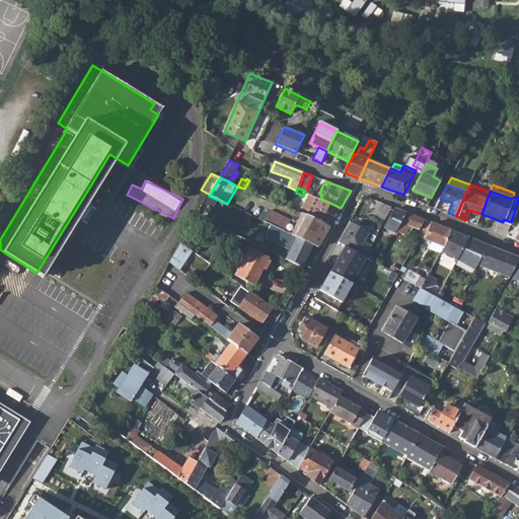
[(316,200),(307,215),(329,227),(341,208),(321,199),(319,202),(316,200)]
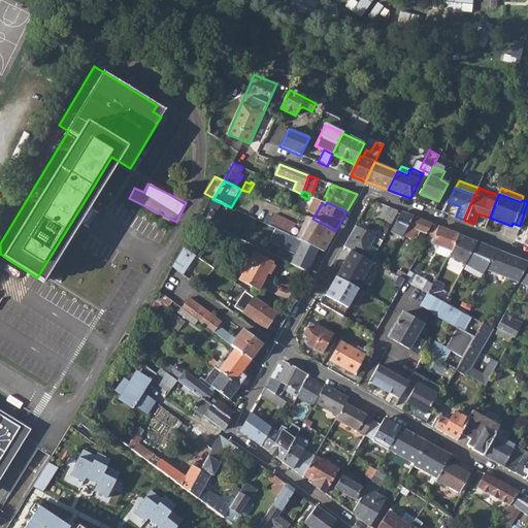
[(375,219),(392,225),(399,211),(382,204),(375,219)]
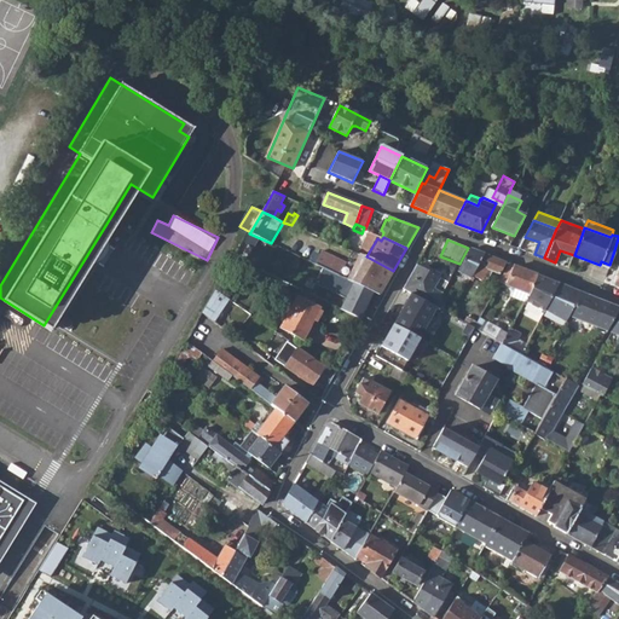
[(456,270),(472,278),(485,254),(468,248),(460,264),(456,270)]
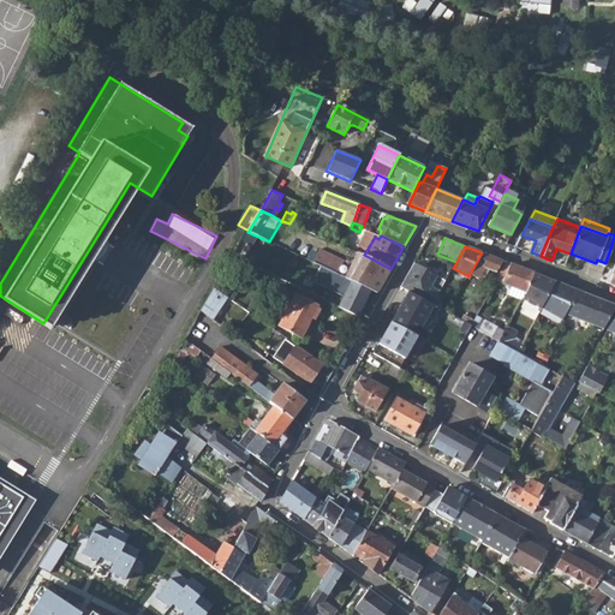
[(344,261),(321,249),(315,262),(338,273),(344,261)]
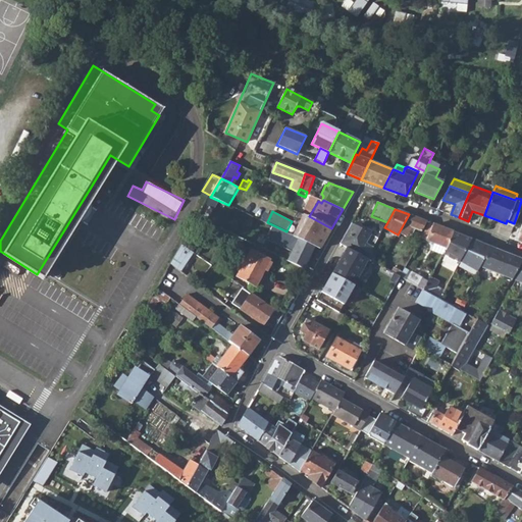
[(320,249),(331,228),(309,216),(304,213),(293,236),(300,239),(315,247),(320,249)]
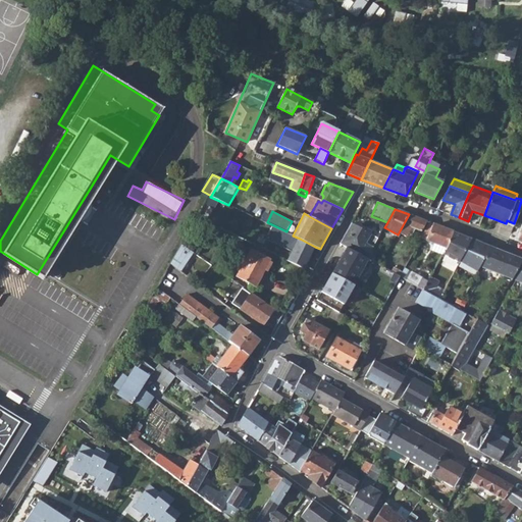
[(402,235),(408,238),(408,236),(411,238),(416,228),(423,231),(427,221),(409,214),(398,235),(398,236),(400,237),(402,235)]
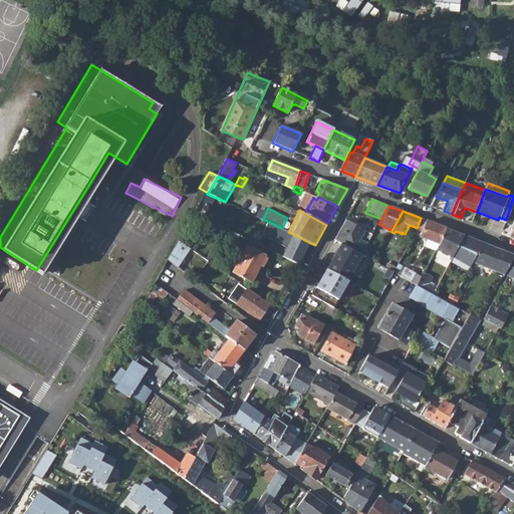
[(416,235),(429,240),(440,244),(441,243),(447,228),(428,221),(424,219),(416,235)]
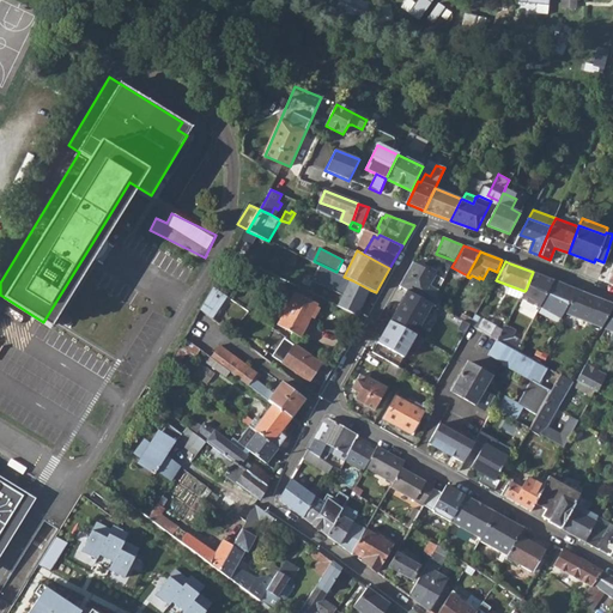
[(400,287),(431,304),(435,298),(444,280),(413,263),(400,287)]
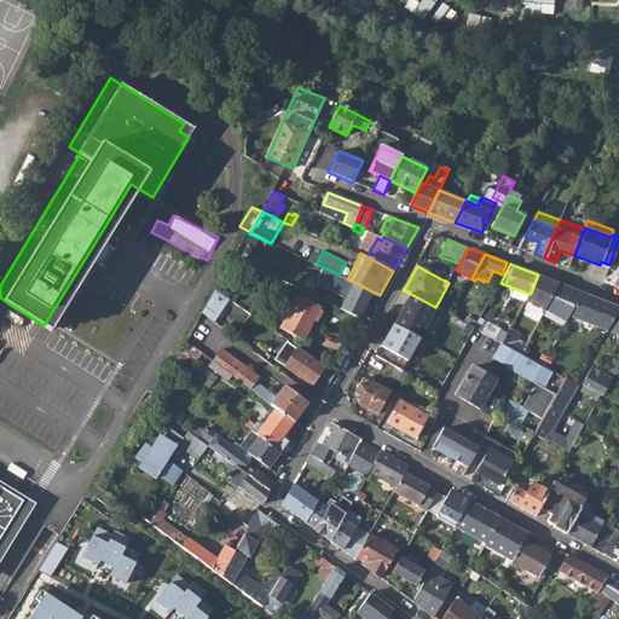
[(374,293),(356,283),(347,279),(323,268),(317,283),(347,296),(341,308),(362,318),(374,293)]
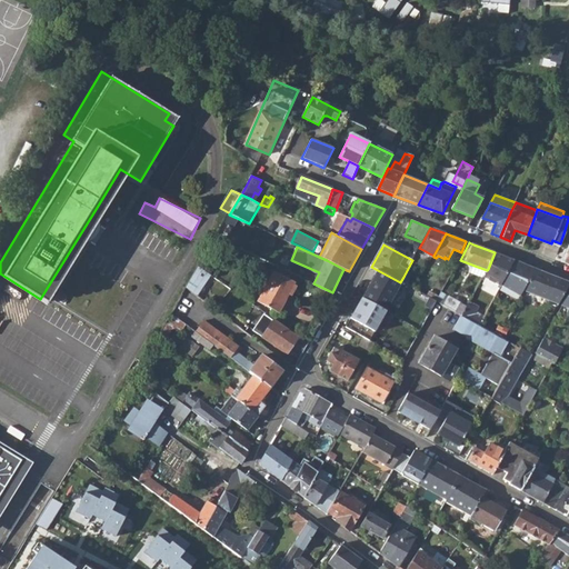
[(485,276),(502,286),(516,261),(495,252),(488,269),(487,270),(485,275),(485,276)]
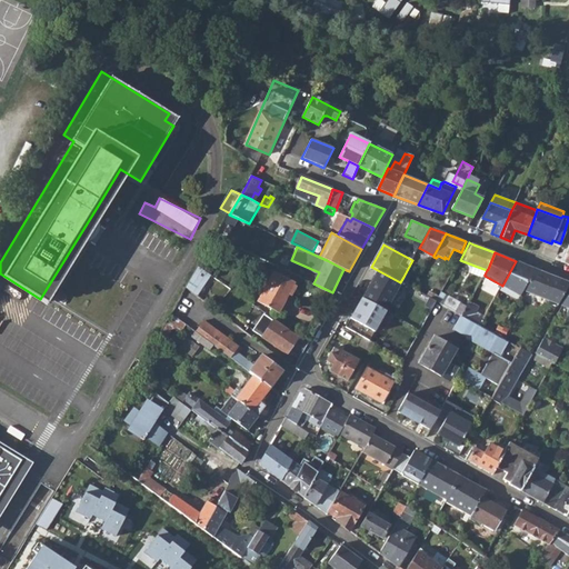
[(500,289),(519,300),(525,290),(536,269),(516,261),(502,286),(500,289)]
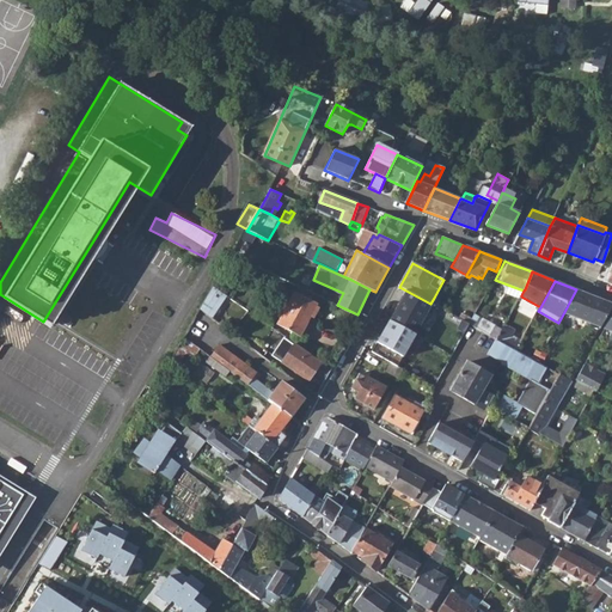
[(509,291),(521,295),(524,291),(510,286),(509,291)]
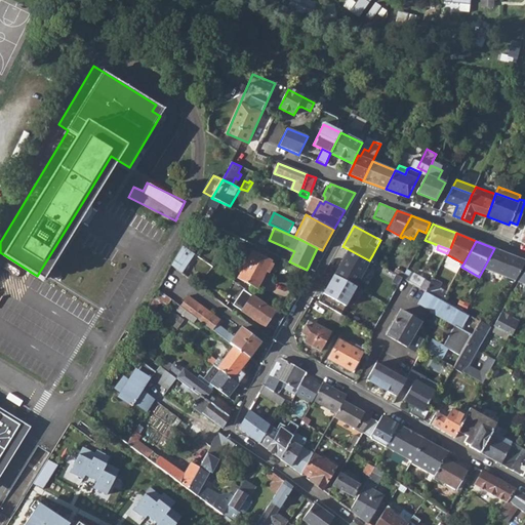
[(172,266),(183,273),(195,255),(184,248),(172,266)]
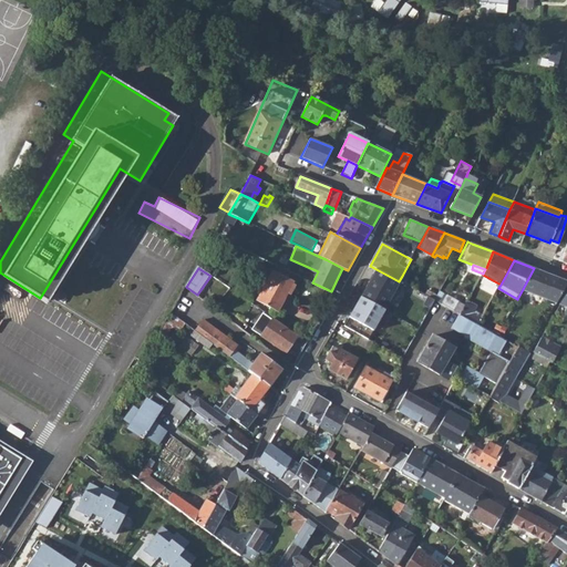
[(523,289),(557,302),(566,282),(566,280),(534,268),(523,289)]
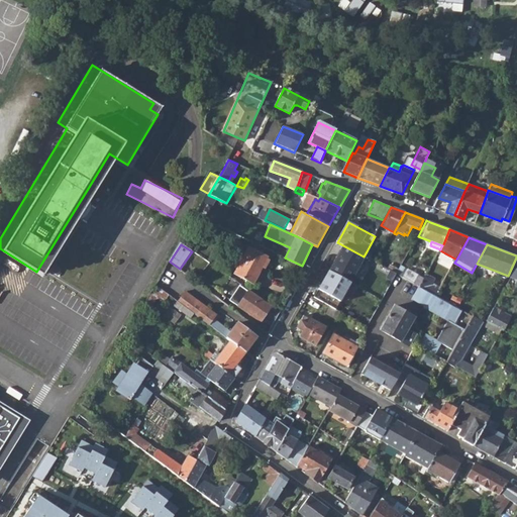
[(236,275),(255,284),(264,267),(267,268),(271,260),(268,257),(269,256),(249,247),(236,275)]
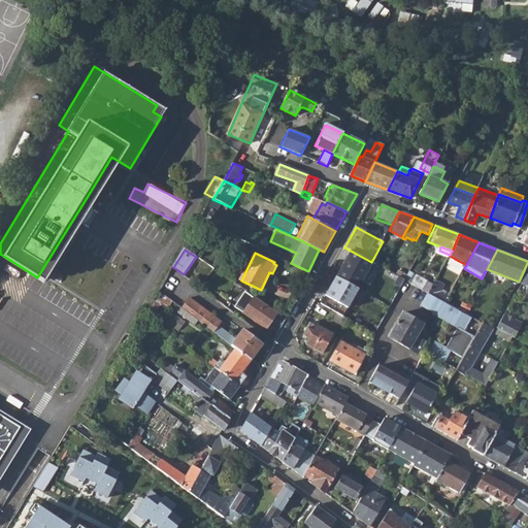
[(388,264),(374,257),(371,262),(385,269),(388,264)]
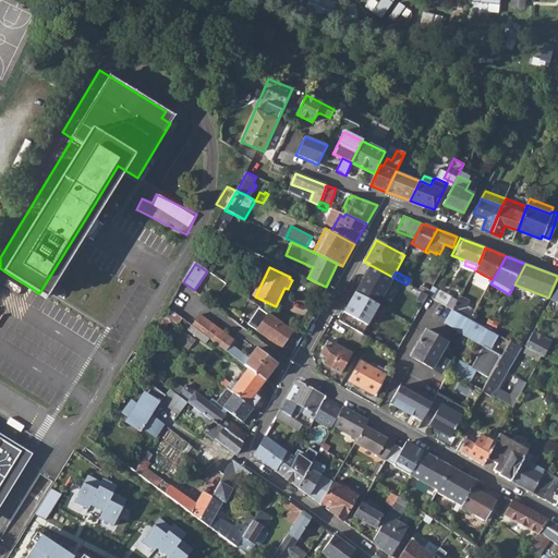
[(355,292),(373,302),(385,281),(367,273),(355,292)]
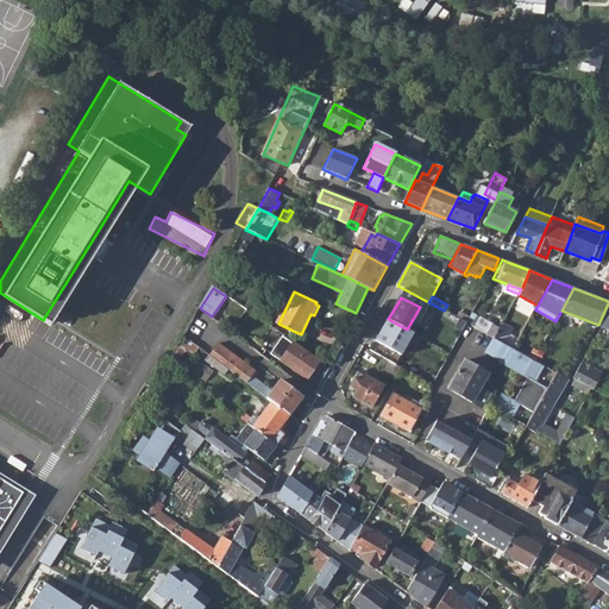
[(195,316),(208,326),(214,319),(212,316),(200,308),(195,316)]
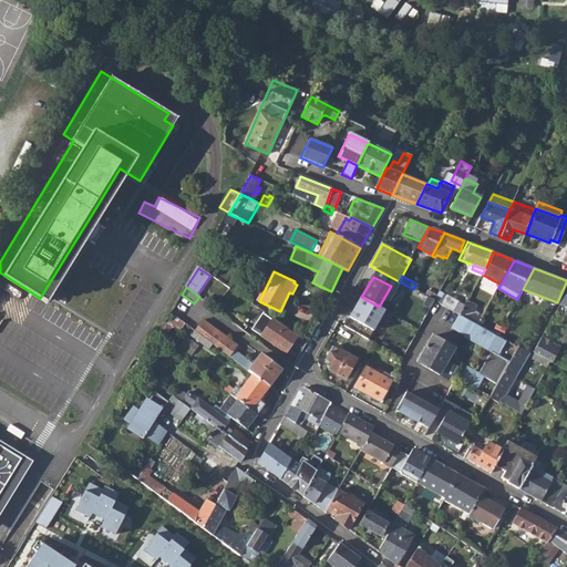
[(426,296),(435,301),(439,296),(430,291),(426,296)]
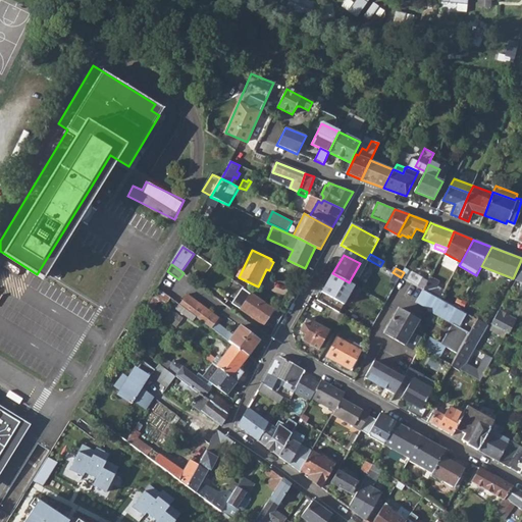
[(401,277),(408,281),(412,272),(406,268),(404,272),(401,277)]
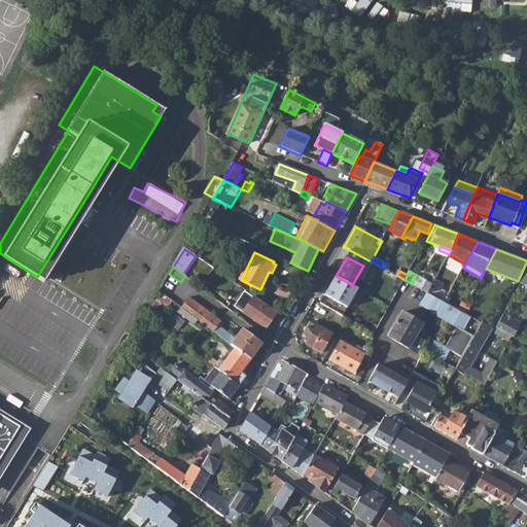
[(386,285),(397,292),(405,280),(396,275),(392,273),(386,285)]
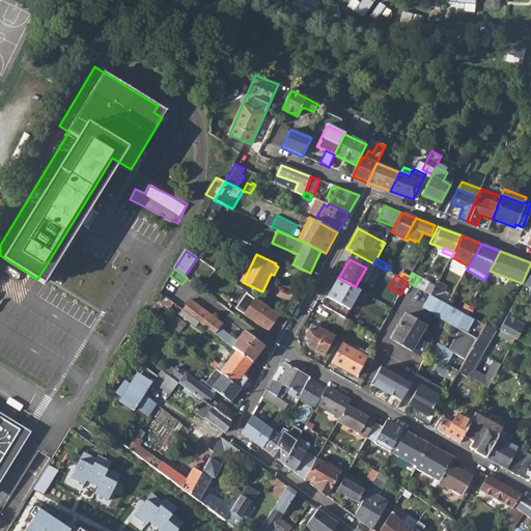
[(437,286),(419,277),(415,286),(431,295),(431,296),(437,286)]
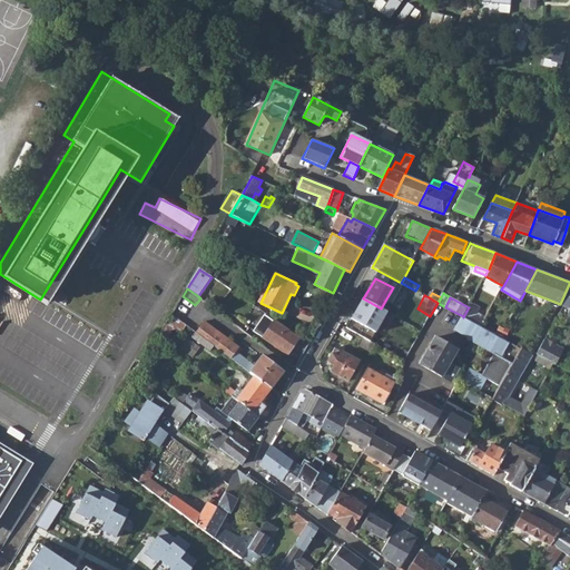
[(351,321),(369,331),(381,308),(363,298),(351,321)]
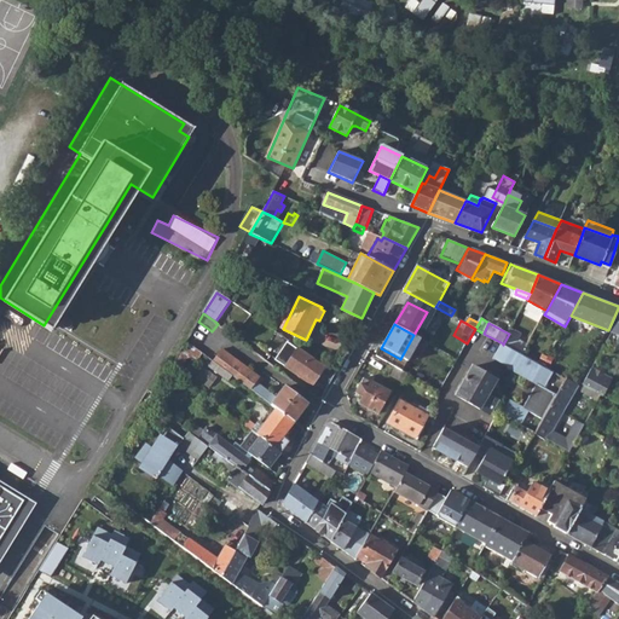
[(503,345),(522,354),(527,346),(528,343),(519,339),(521,334),(513,329),(509,334),(503,345)]
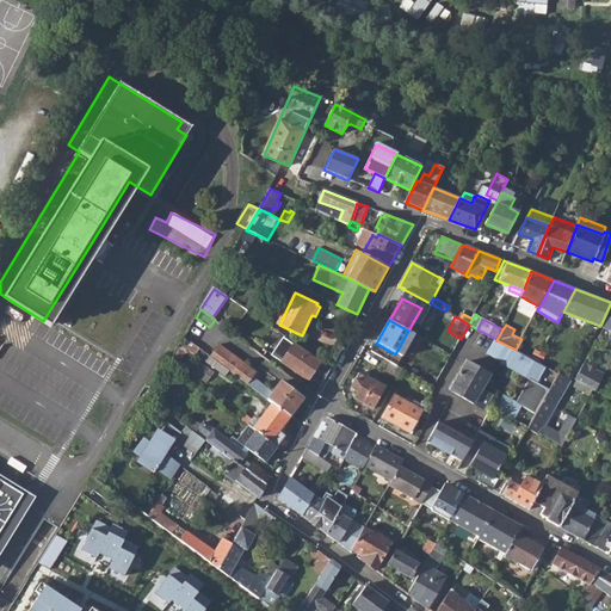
[(272,353),(309,380),(316,368),(321,362),(294,343),(284,335),(272,353)]
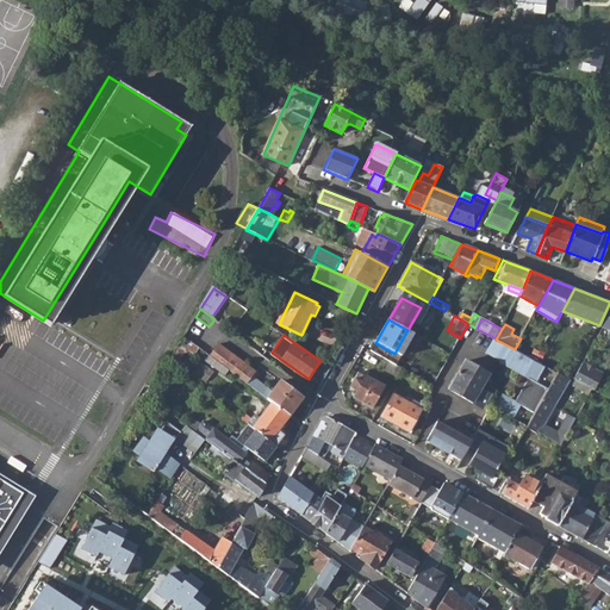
[(179,347),(193,358),(200,348),(185,337),(179,347)]
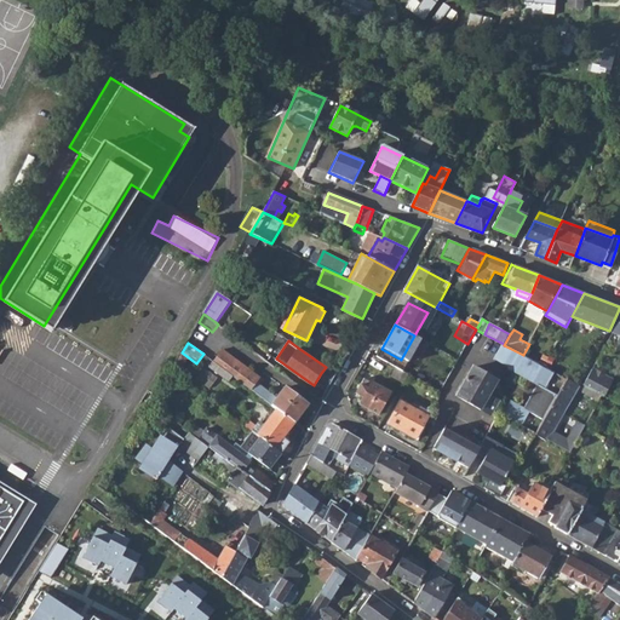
[(504,345),(504,344),(494,361),(509,369),(507,371),(537,386),(524,409),(511,402),(504,415),(522,425),(529,412),(544,420),(558,395),(557,395),(545,388),(554,372),(534,362),(523,355),(504,345)]
